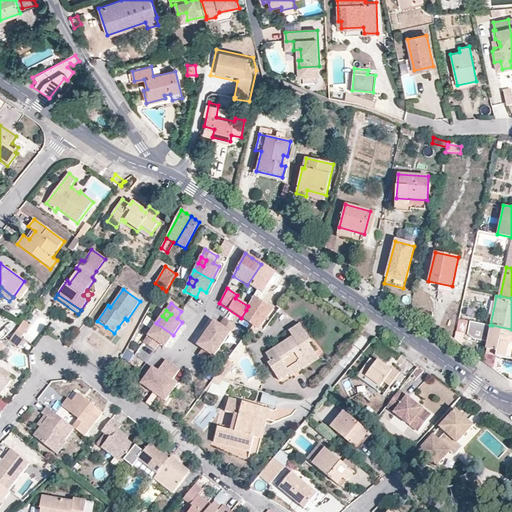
[(259,328),(263,322),(246,310),(241,318),(253,326),(258,329),(259,328)]
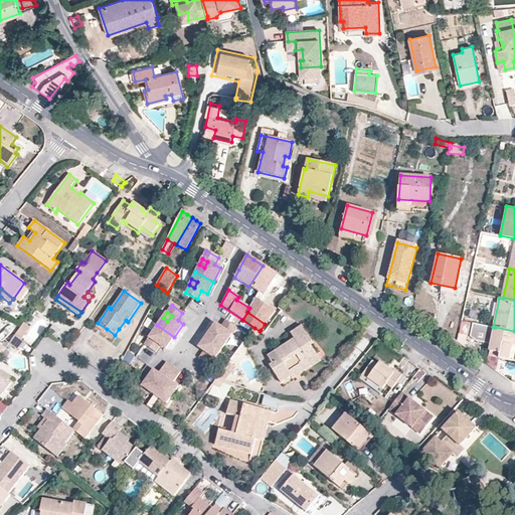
[(122,331),(128,322),(126,320),(119,329),(122,331)]
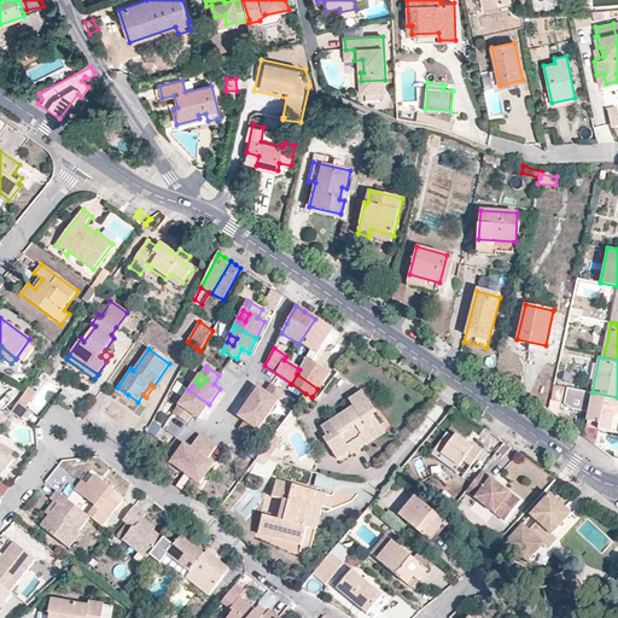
[(565,386),(555,384),(552,400),(561,402),(565,386)]
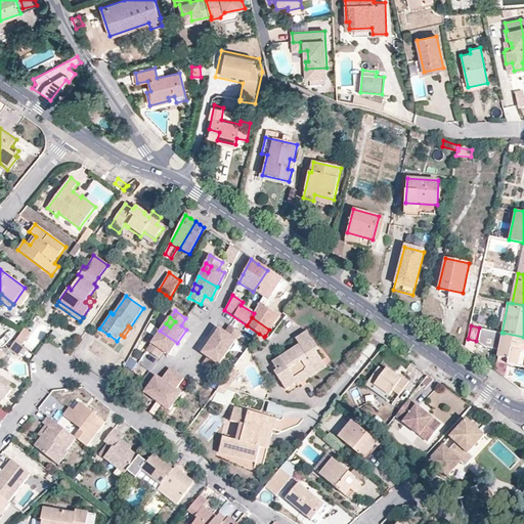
[(242,334),(230,326),(225,333),(220,329),(211,342),(227,353),(231,347),(227,343),(231,337),(236,341),(242,334)]
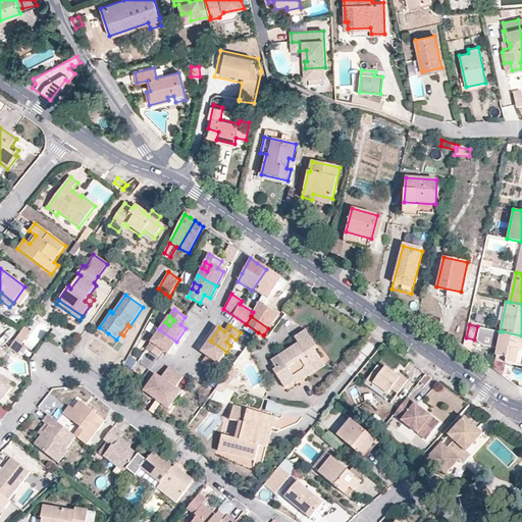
[(15,340),(21,345),(31,332),(23,327),(19,333),(15,340)]
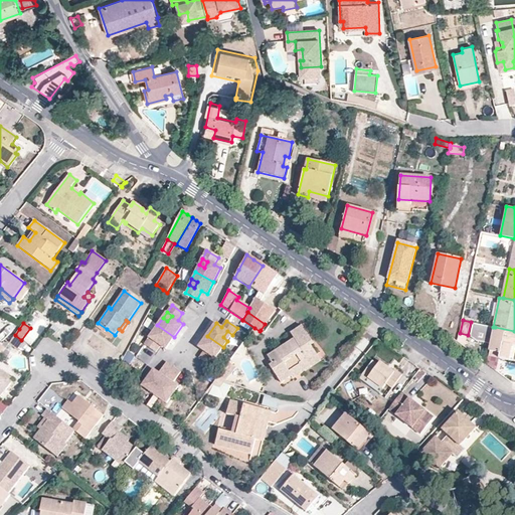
[(107,329),(98,323),(95,327),(103,333),(107,329)]
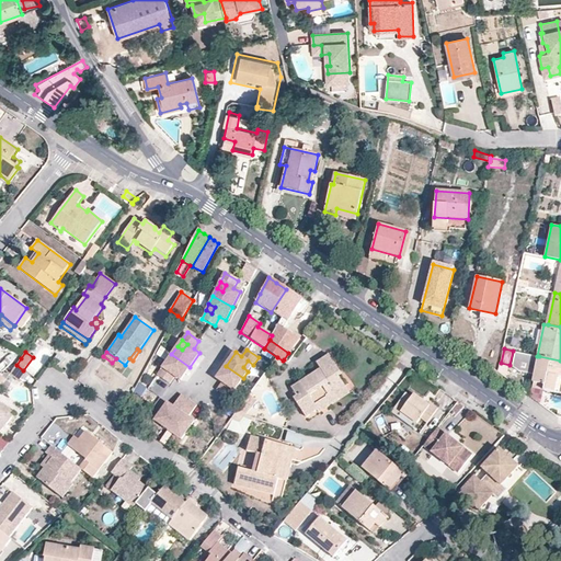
[(157,373),(169,381),(174,375),(180,379),(190,367),(171,354),(167,359),(172,363),(168,369),(162,366),(157,373)]
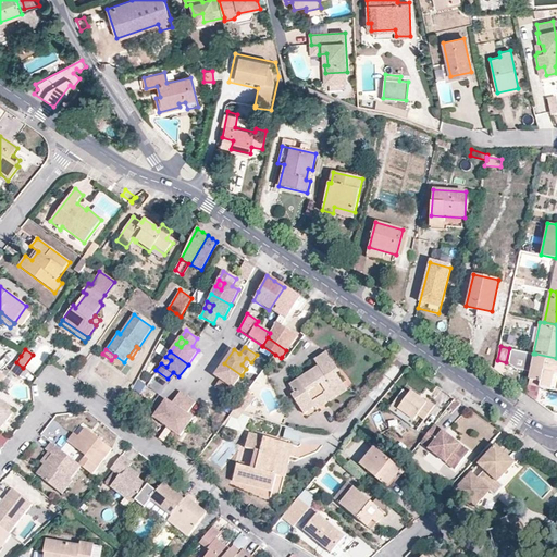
[(529,369),(530,353),(509,351),(508,368),(529,369)]
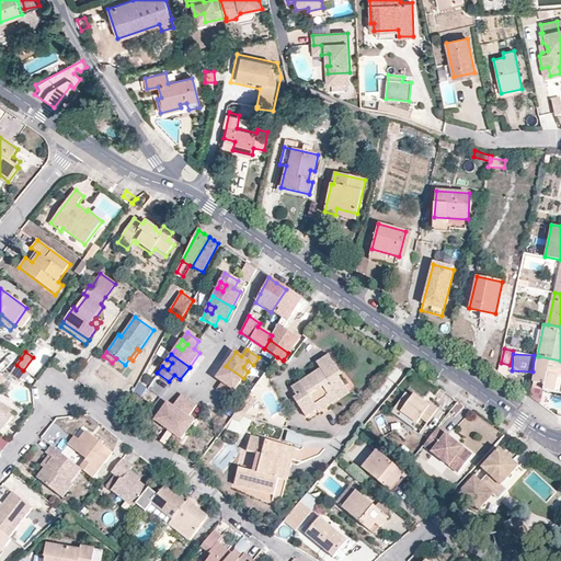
[(313,404),(344,386),(339,377),(342,375),(329,355),(316,363),(320,369),(292,387),(296,397),(294,398),(306,418),(318,410),(313,404)]
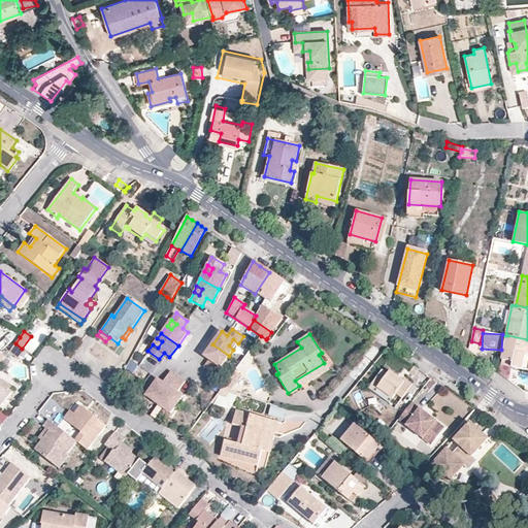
[(527,339),(507,335),(502,359),(513,361),(512,366),(527,369),(527,339)]
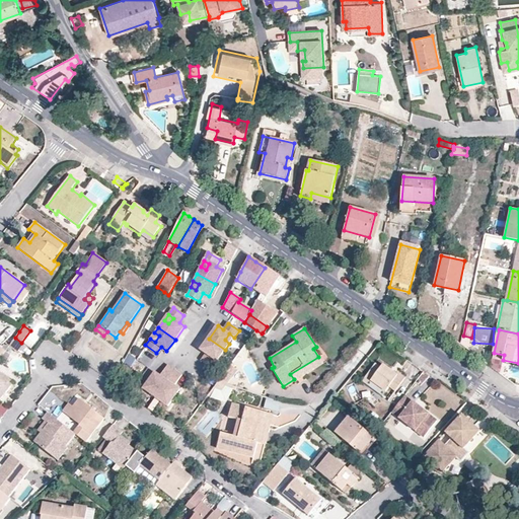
[(262,334),(256,330),(252,336),(256,339),(262,334)]
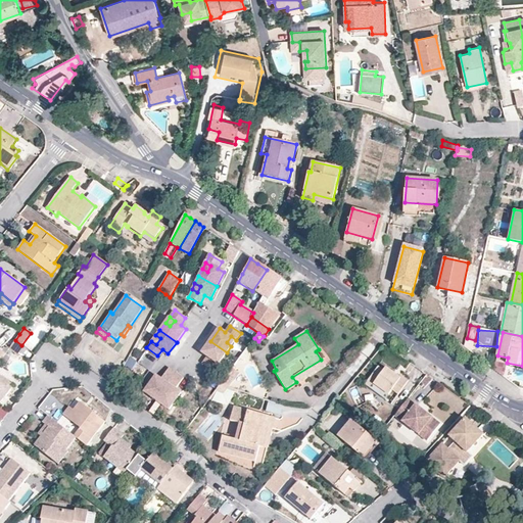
[(155,335),(151,341),(156,344),(160,338),(155,335)]
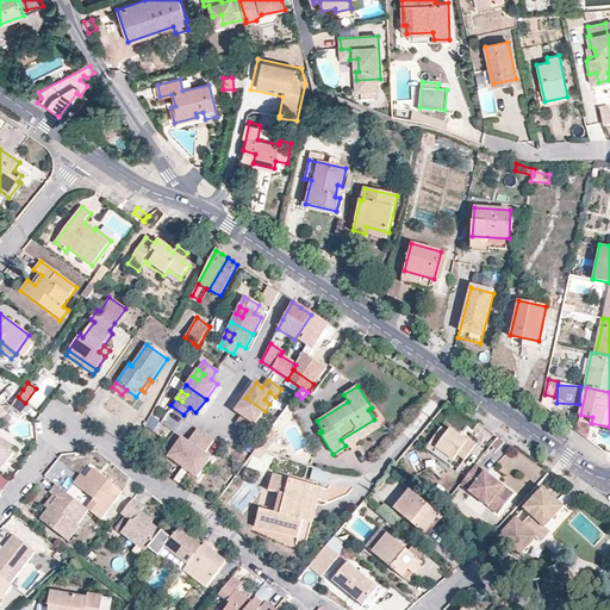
[(269,392),(265,399),(269,404),(275,397),(269,392)]
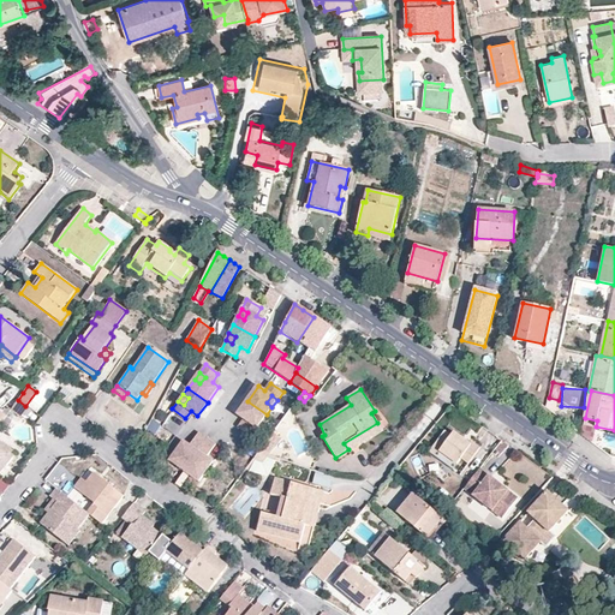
[(267,415),(248,401),(237,416),(243,421),(238,428),(250,437),(256,429),(251,424),(256,418),(261,422),(267,415)]
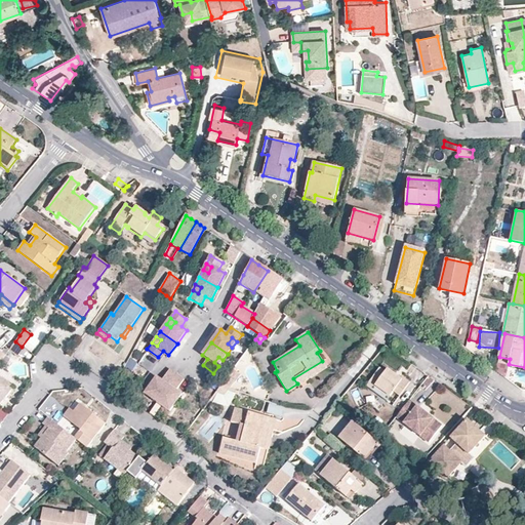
[(214,362),(218,366),(223,360),(218,357),(214,362)]
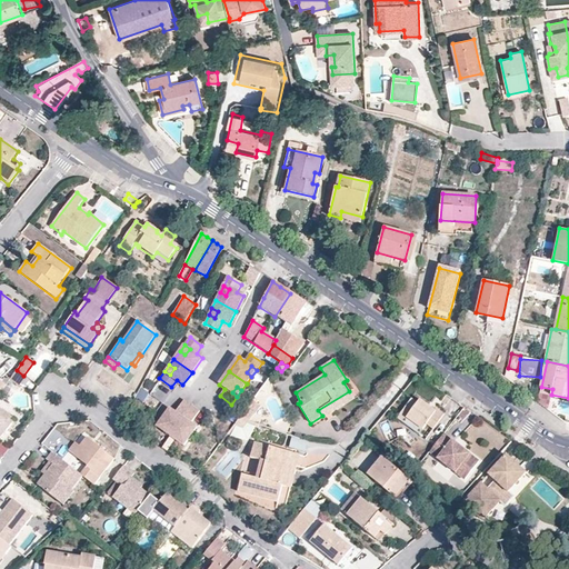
[(355,399),(349,391),(318,410),(322,416),(323,418),(355,399)]
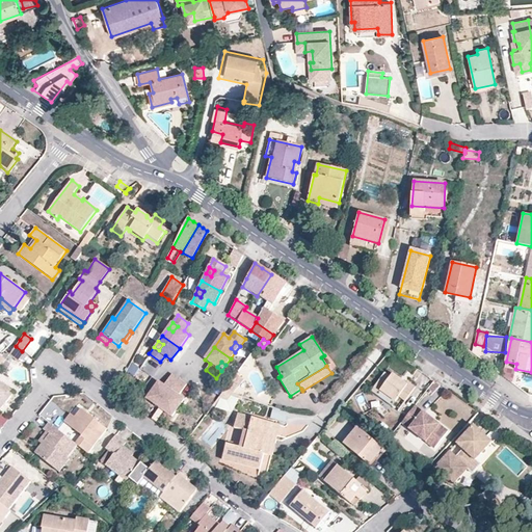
[(379,391),(391,376),(386,372),(370,391),(379,391)]
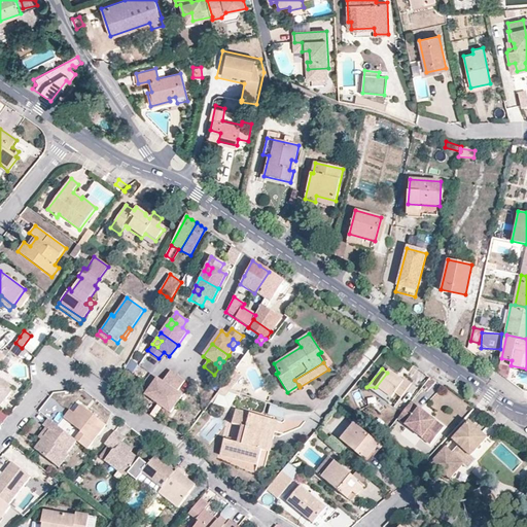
[(113,371),(106,383),(114,389),(121,376),(113,371)]
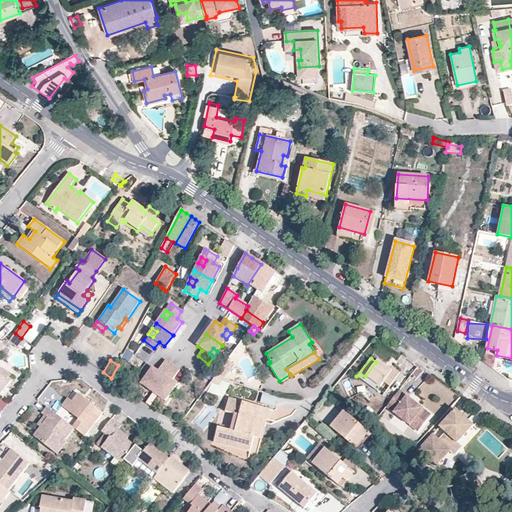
[(156,369),(153,367),(145,379),(151,383),(148,388),(154,392),(173,365),(166,360),(158,371),(156,369)]
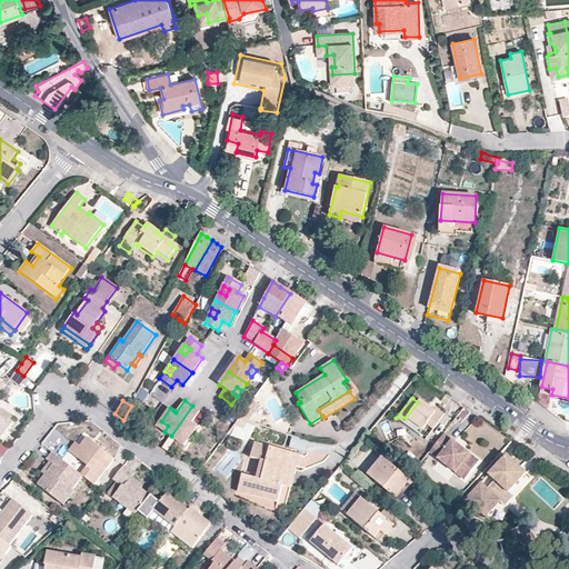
[(239,418),(249,421),(259,407),(252,400),(239,418)]
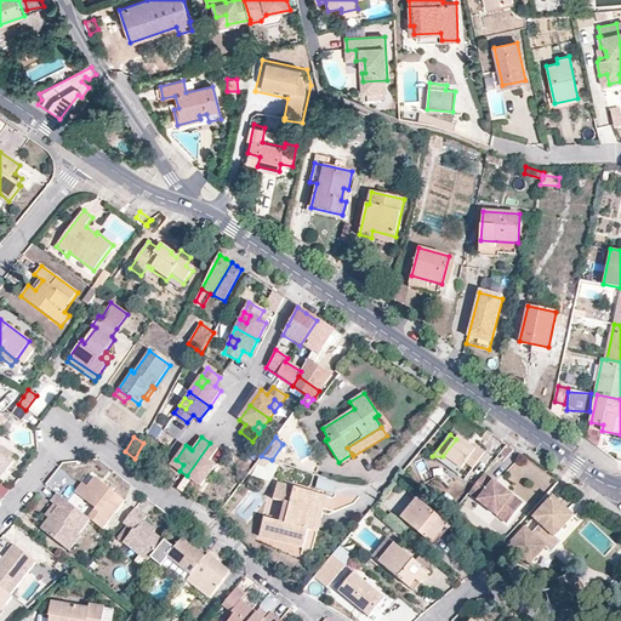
[(471,468),(484,453),(476,446),(474,448),(467,443),(459,437),(456,439),(443,456),(460,469),(465,463),(471,468)]
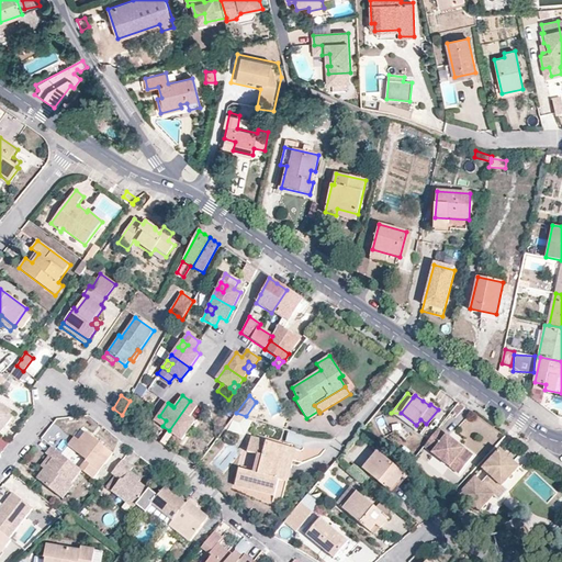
[(198,406),(190,401),(169,430),(176,435),(180,429),(187,435),(195,422),(190,418),(198,406)]
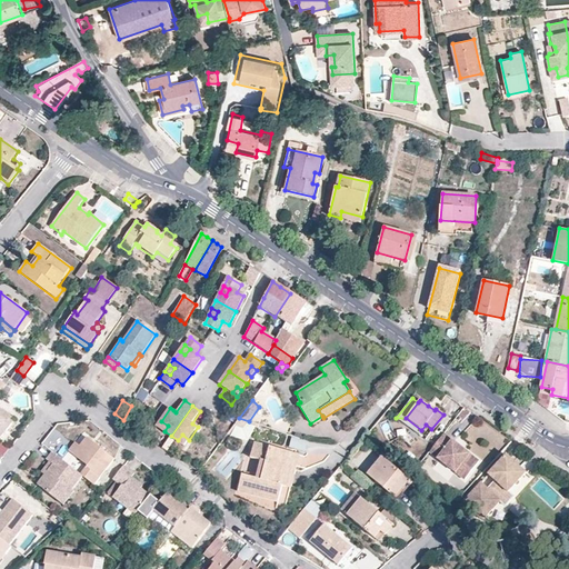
[(0,439),(11,425),(11,416),(3,410),(2,410),(0,408),(0,439)]
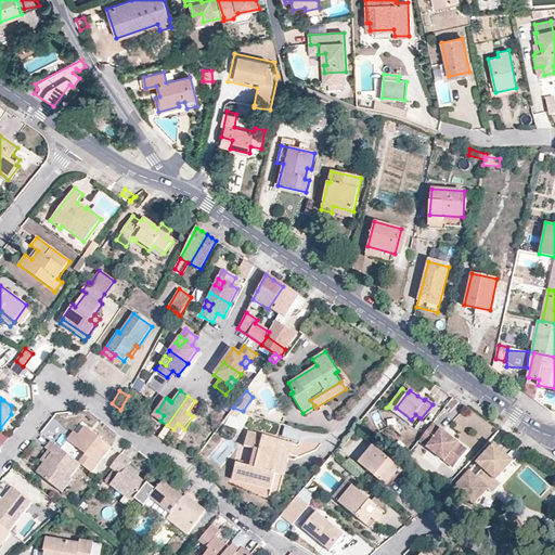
[(233,408),(227,416),(236,420),(243,411),(233,408)]
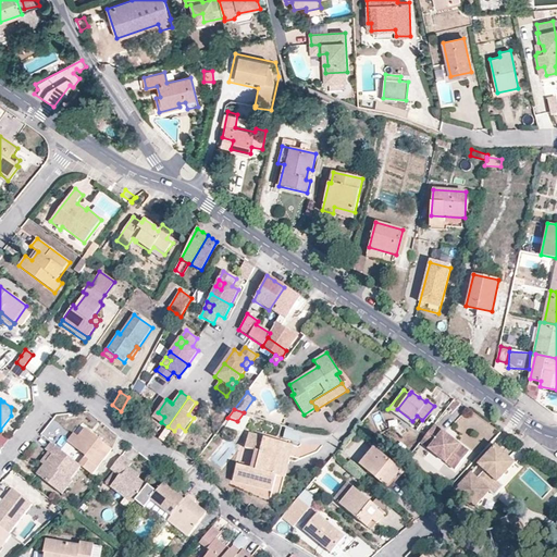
[(397,409),(387,409),(409,425),(412,421),(397,409)]
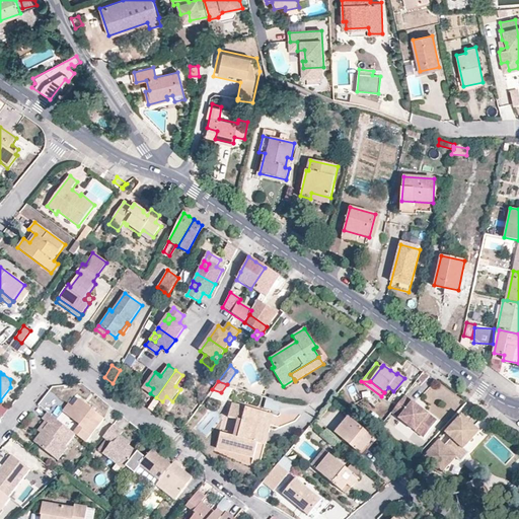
[(147,384),(143,389),(150,393),(153,388),(147,384)]
